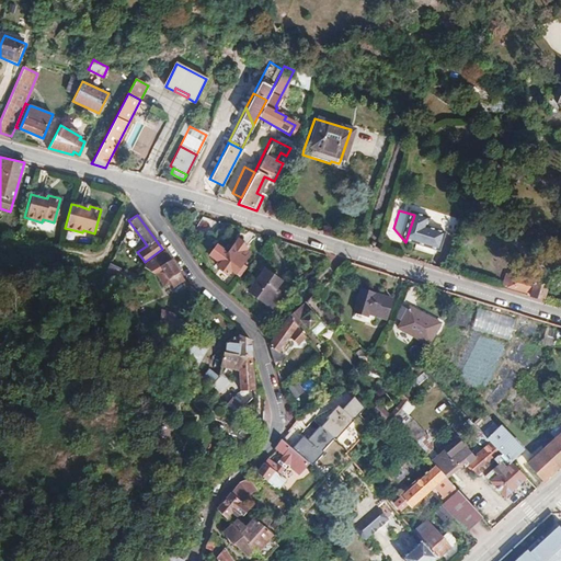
[(414,215),(405,242),(443,254),(449,236),(431,230),(434,220),(414,215)]
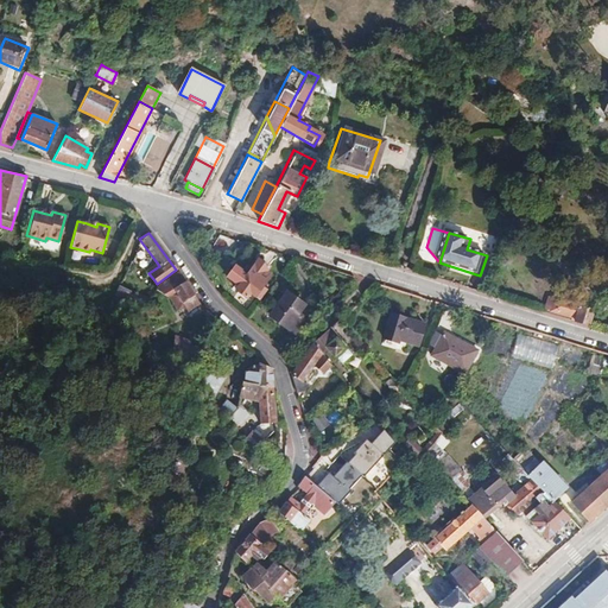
[(214,263),(225,266),(230,252),(220,248),(214,263)]
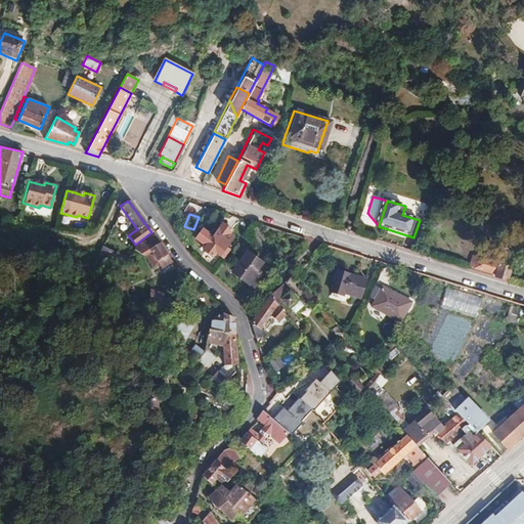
[(212,236),(225,246),(231,236),(227,233),(230,228),(222,222),(212,236)]
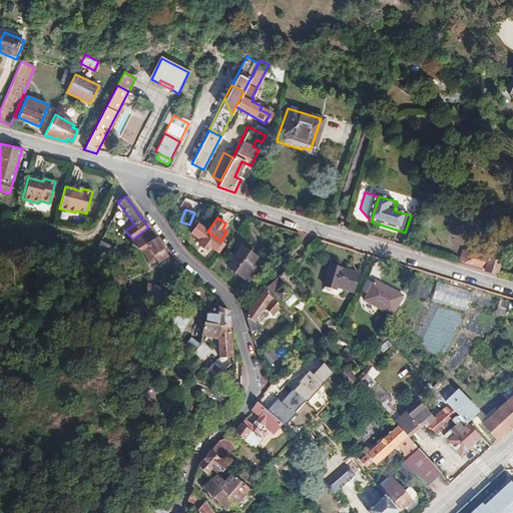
[(124,228),(125,230),(134,224),(132,221),(124,228)]
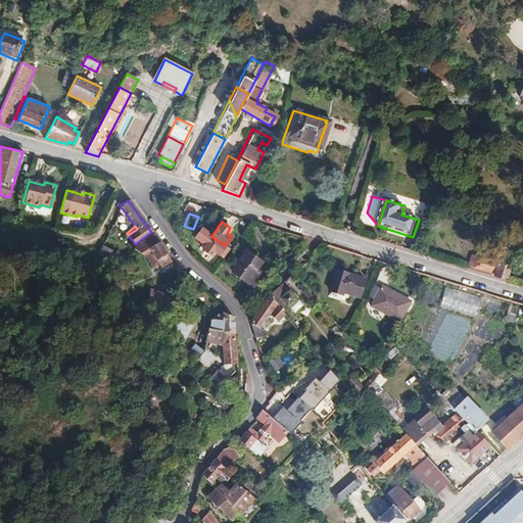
[(155,237),(151,232),(143,238),(149,248),(144,252),(151,266),(156,262),(159,267),(170,259),(155,237)]
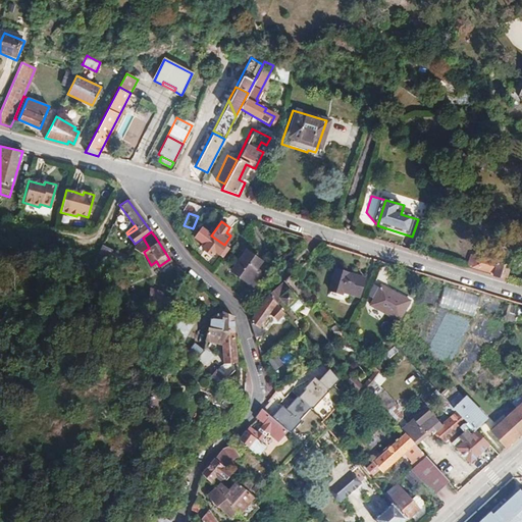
[(211,236),(202,248),(210,254),(213,250),(218,253),(222,256),(228,248),(224,245),(211,236)]
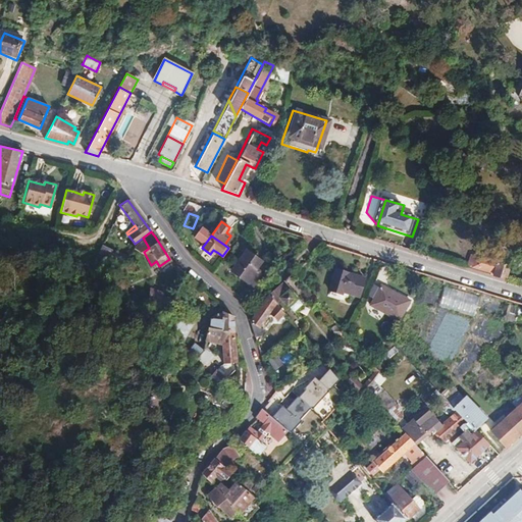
[(131,251),(135,244),(133,241),(125,254),(128,256),(131,251)]
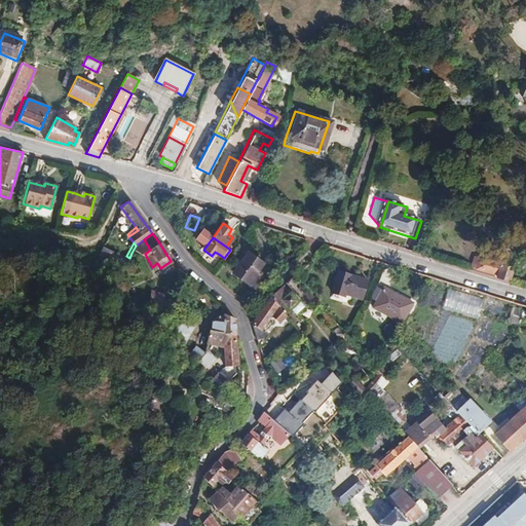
[(94,262),(101,265),(108,251),(101,248),(94,262)]
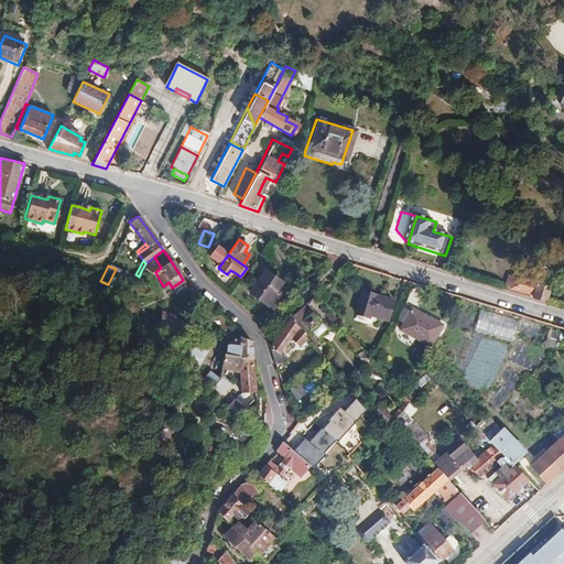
[(278,281),(260,270),(247,293),(271,307),(277,299),(270,294),(278,281)]
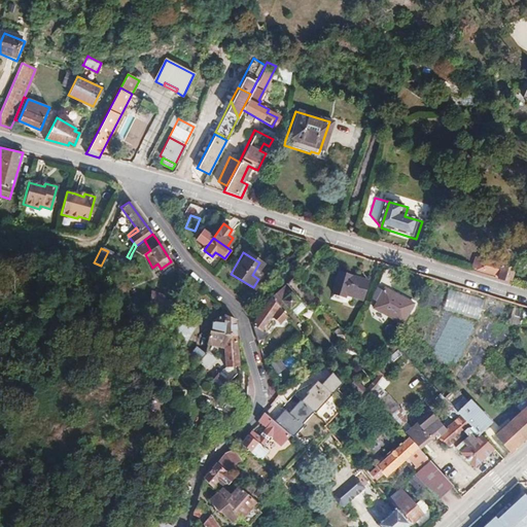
[(494,276),(511,281),(515,269),(482,258),(480,261),(477,260),(475,268),(495,274),(494,276)]
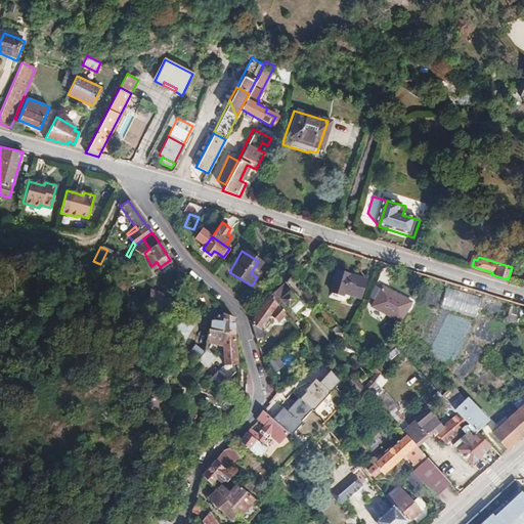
[(343,291),(359,296),(365,278),(337,269),(330,291),(342,295),(343,291)]
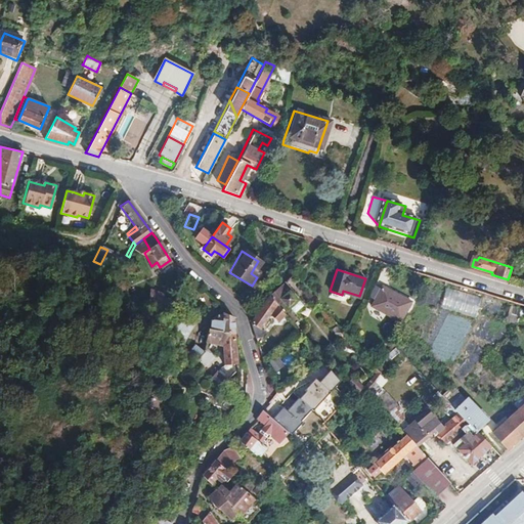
[(297,300),(284,284),(269,298),(285,316),(297,330),(302,325),(288,309),(297,300)]
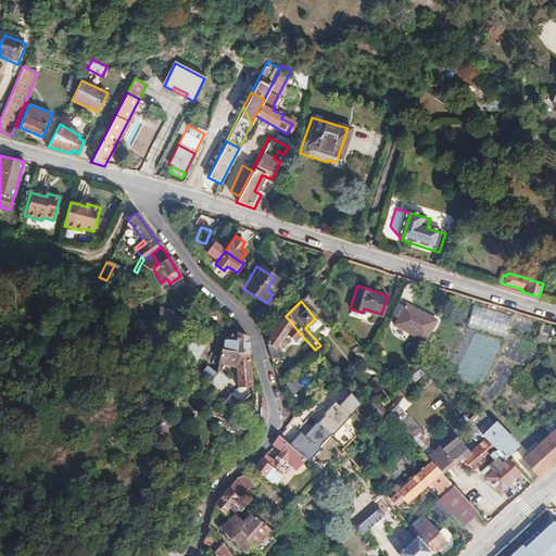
[(392,320),(421,340),(436,319),(420,308),(418,312),(404,303),(392,320)]
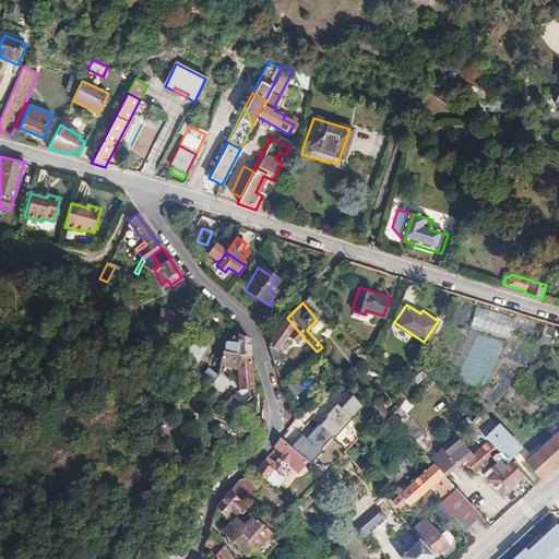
[(174,312),(158,307),(154,319),(154,320),(179,330),(185,322),(171,318),(174,312)]
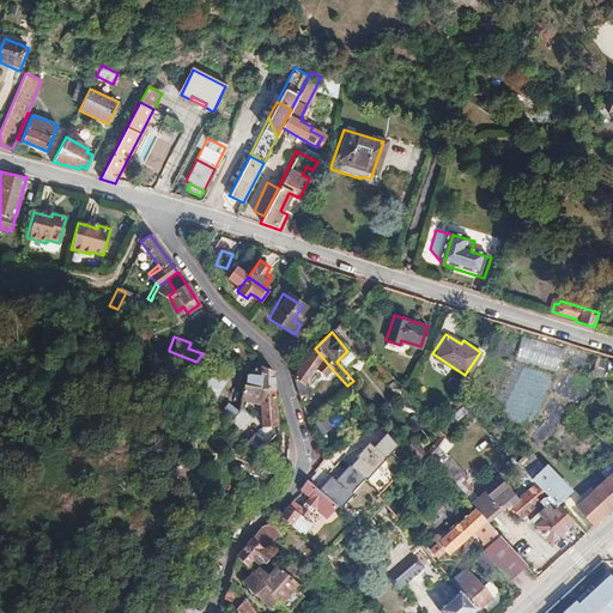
[(562,349),(522,337),(515,358),(554,371),(562,349)]
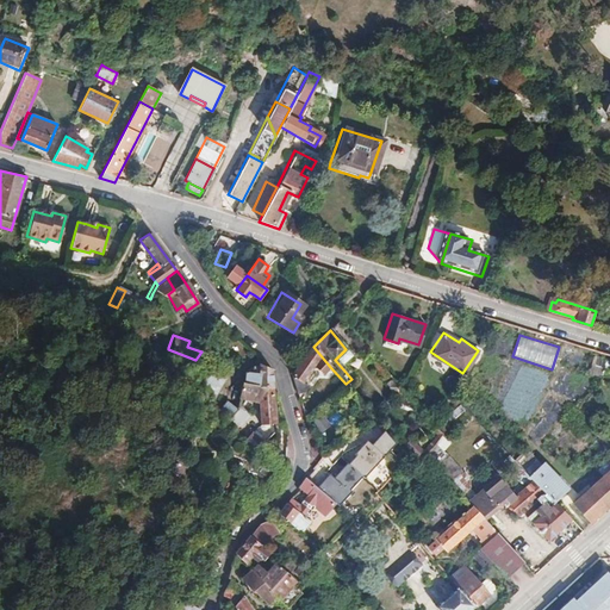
[(313,347),(291,374),(296,396),(303,393),(307,388),(304,385),(316,369),(325,377),(331,368),(313,347)]
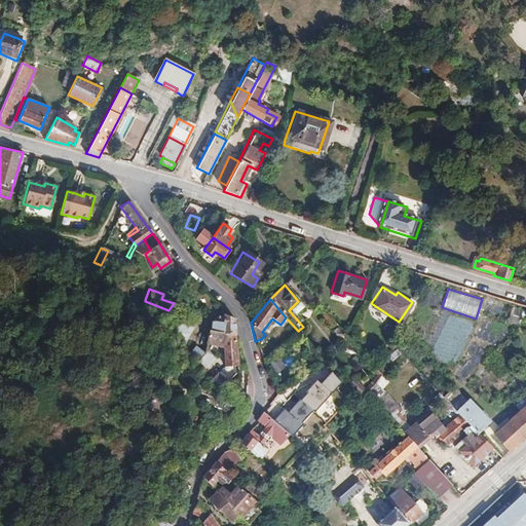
[(522,310),(514,307),(510,322),(518,325),(522,310)]
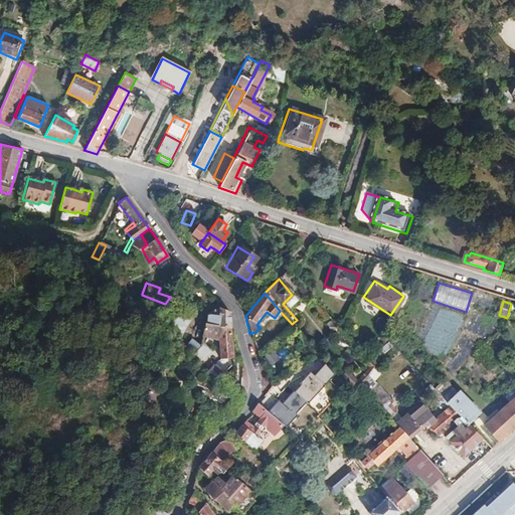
[(214,315),(209,315),(208,325),(229,327),(228,312),(219,307),(214,311),(214,315)]
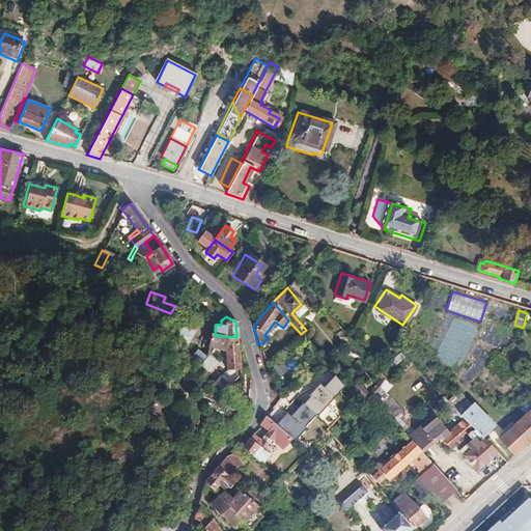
[(328,324),(339,336),(343,332),(332,319),(328,324)]
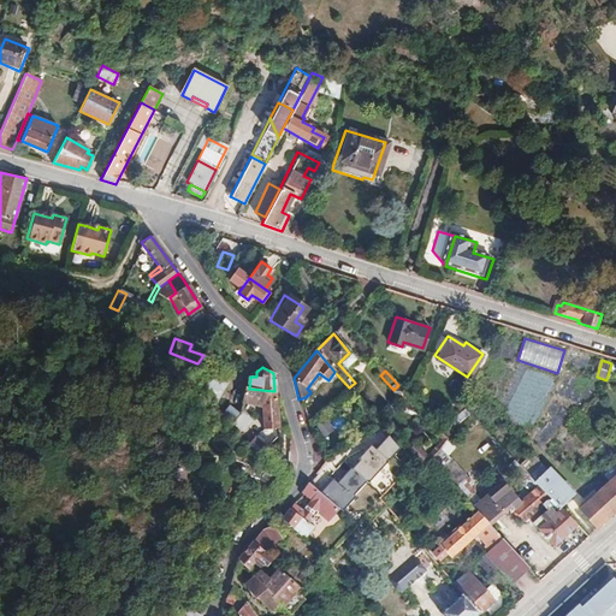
[(208,375),(206,391),(220,397),(226,383),(208,375)]
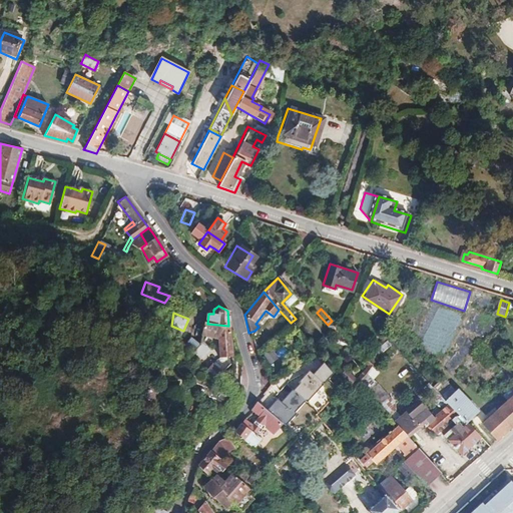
[(231,357),(228,326),(207,324),(205,323),(201,338),(212,337),(214,352),(218,351),(218,358),(231,357)]
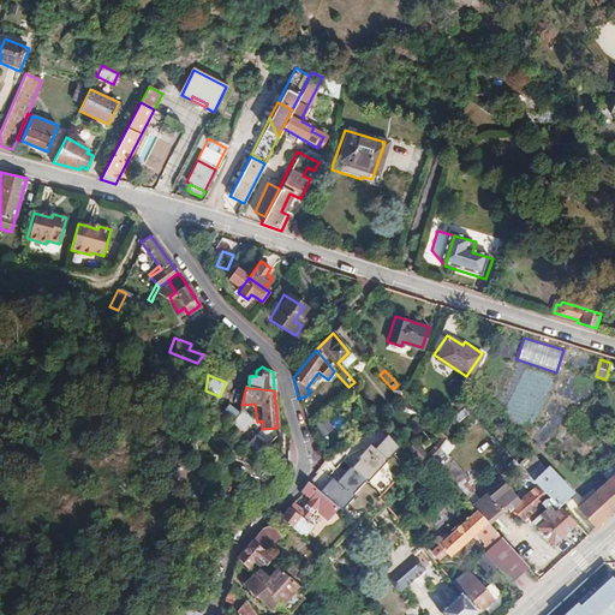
[(216,406),(220,396),(206,390),(204,401),(206,402),(216,406)]
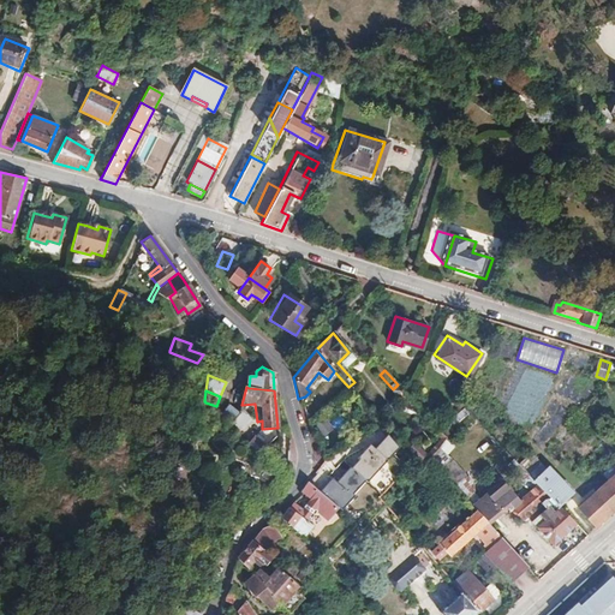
[(239,417),(240,415),(230,407),(219,419),(230,428),(239,417)]
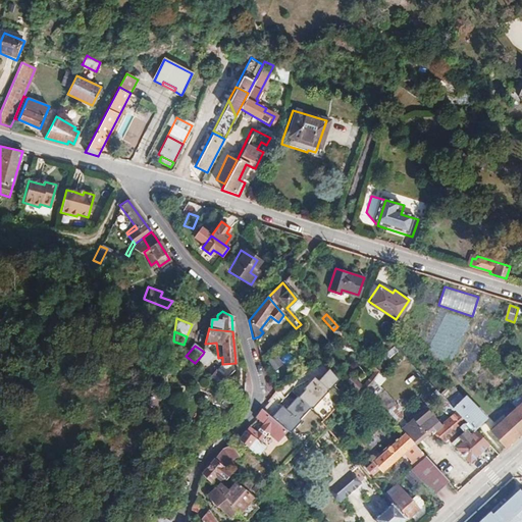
[(281,364),(273,354),(265,360),(273,370),(281,364)]
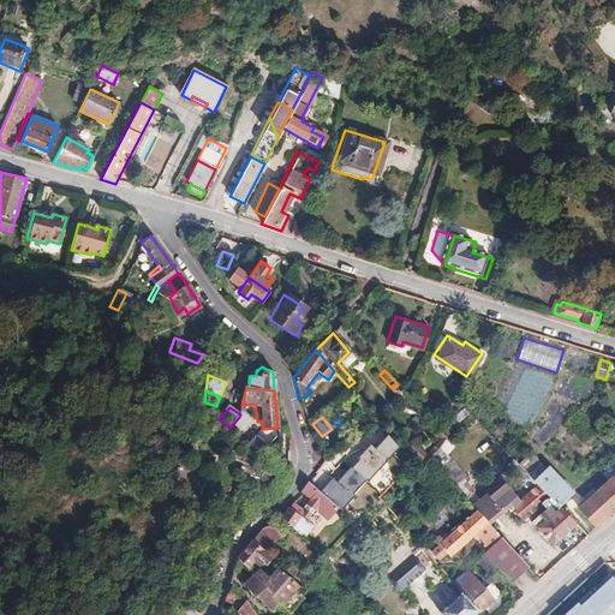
[(445,439),(452,430),(442,421),(435,427),(445,439)]
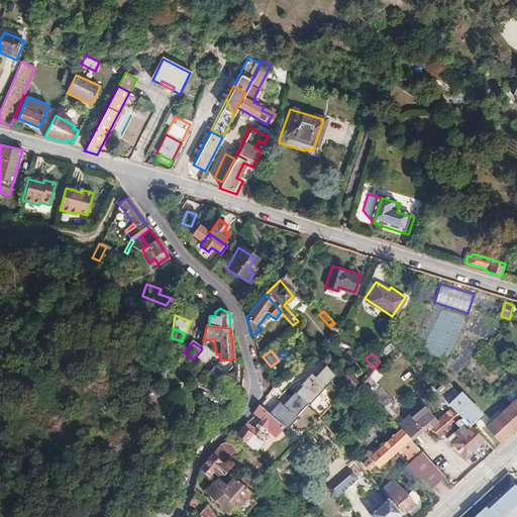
[(213,370),(208,374),(193,359),(186,368),(222,382),(223,380),(213,370)]
